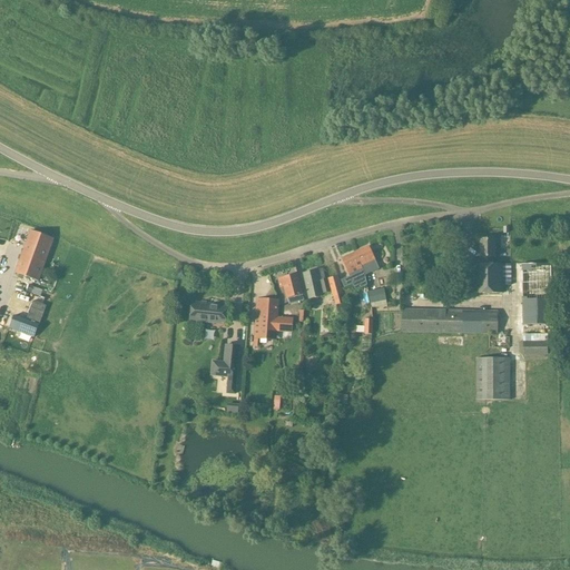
[(16,273),(38,281),(53,238),(31,231),(16,273)]
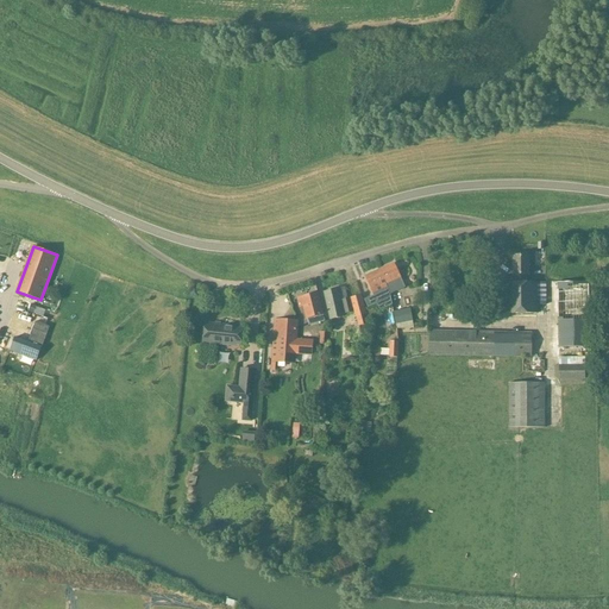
[(529,275),(529,255),(513,256),(513,275),(529,275)]
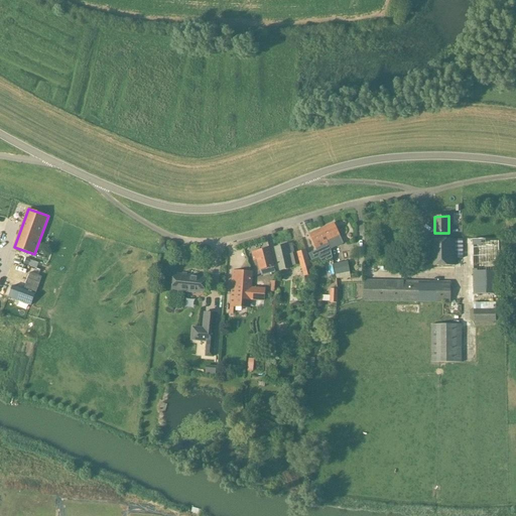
[(335,223),(321,229),(323,233),(325,232),(330,245),(331,249),(344,243),(335,223)]
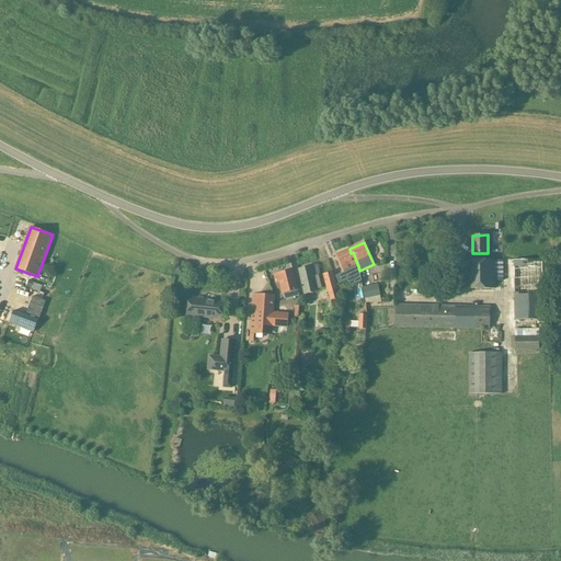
[(351,253),(350,249),(336,254),(344,272),(336,275),(339,283),(343,281),(346,289),(350,290),(353,289),(354,286),(362,283),(359,271),(358,266),(353,252),(351,253)]
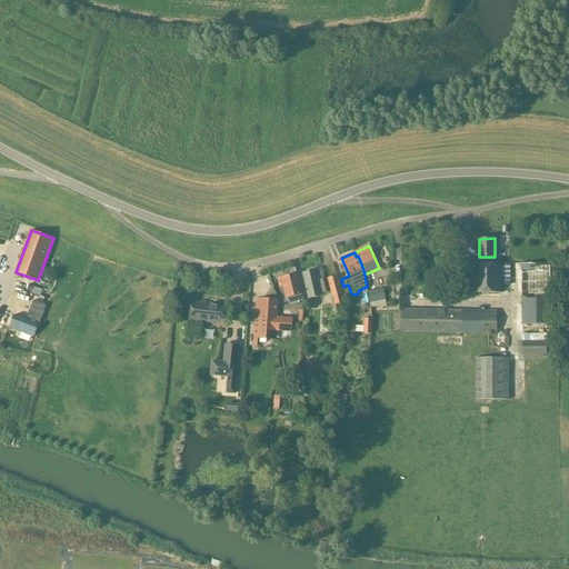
[(472,292),(502,292),(502,263),(472,263),(472,292)]
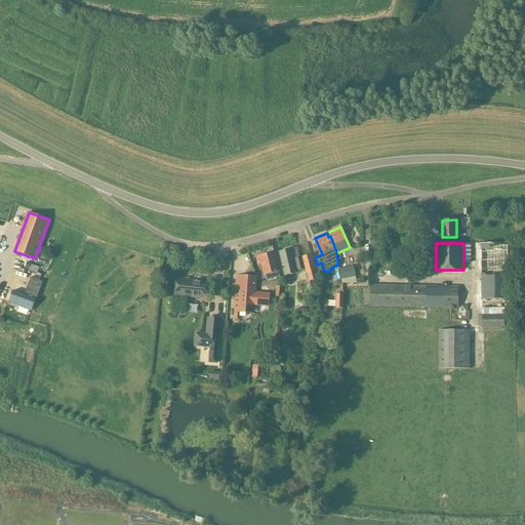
[(509,298),(508,243),(481,243),(482,298),(509,298)]
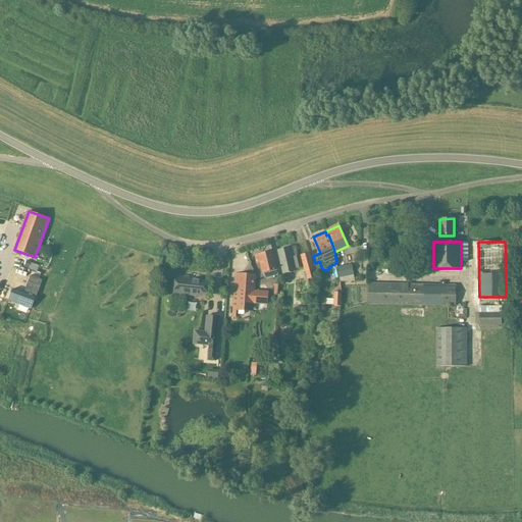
[(298,256),(296,246),(277,250),(283,273),(296,271),(295,268),(304,266),(307,279),(316,277),(310,253),(298,256)]
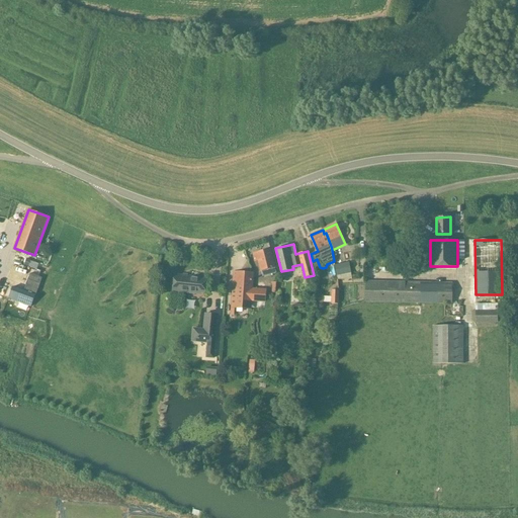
[(276,272),(275,266),(271,250),(253,254),(255,262),(258,261),(262,276),(276,272)]
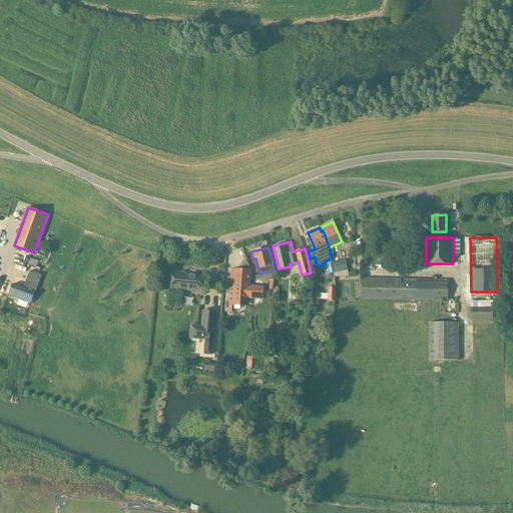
[(348,271),(346,260),(332,263),(334,274),(348,271)]
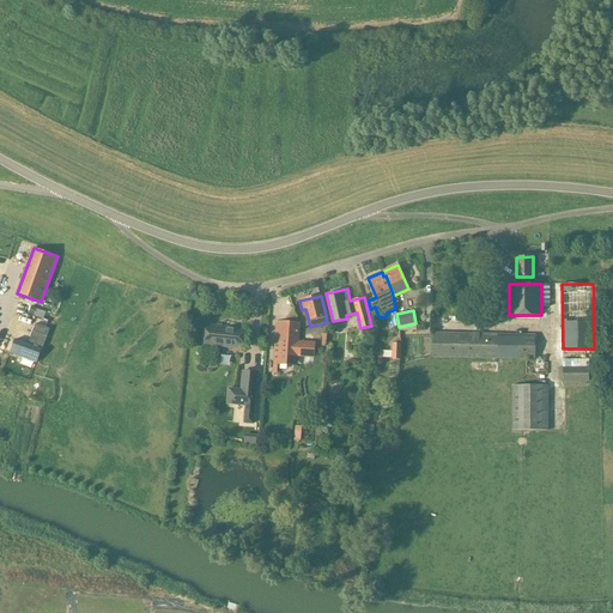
[(287,354),(295,354),(297,323),(277,322),(274,363),(287,364),(287,354)]
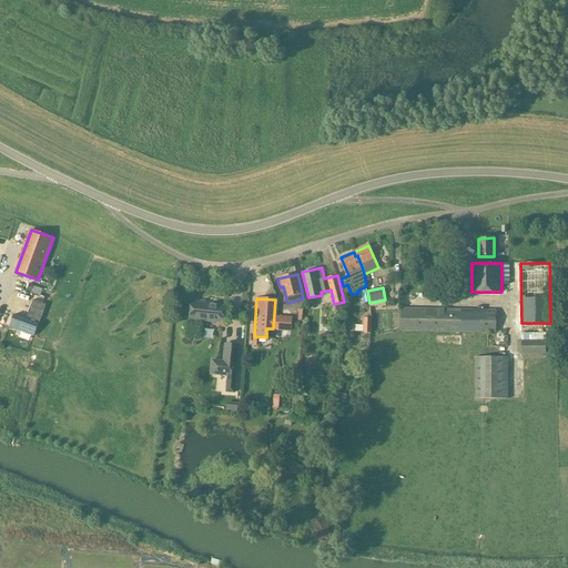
[(225,321),(226,306),(217,305),(217,304),(192,301),(190,318),(215,322),(215,321),(225,321)]
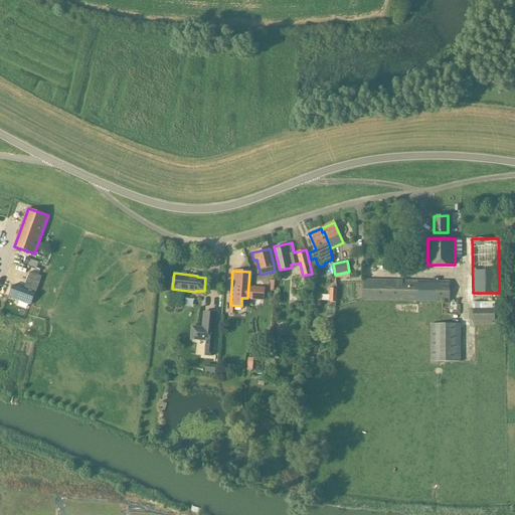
[(363,300),(451,302),(452,281),(419,280),(363,279),(363,300)]
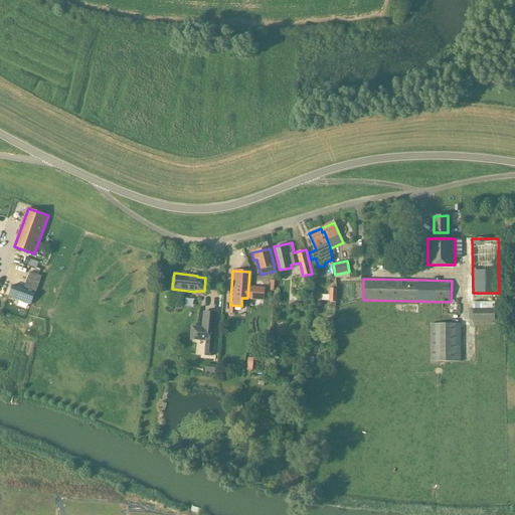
[(34,294),(12,285),(8,296),(30,304),(34,294)]
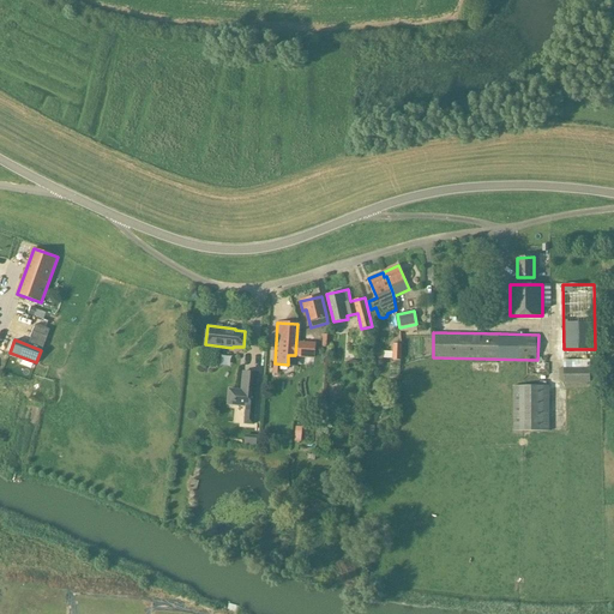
[(590,367),(564,368),(564,383),(590,381),(590,367)]
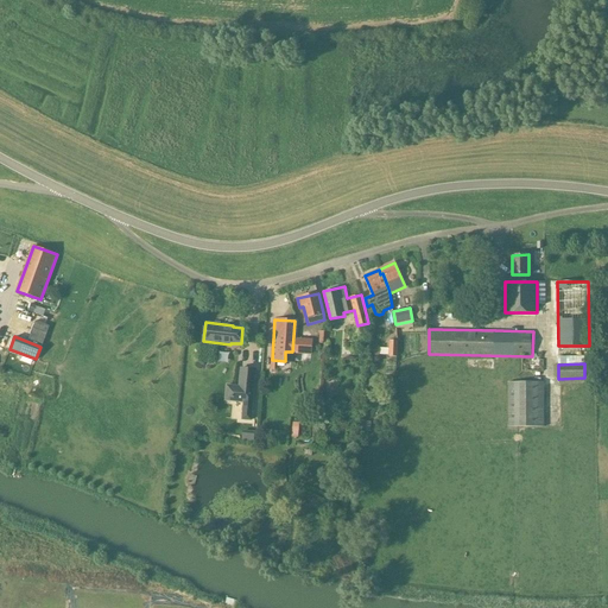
[(225,401),(253,404),(255,368),(242,367),(240,386),(227,385),(225,401)]
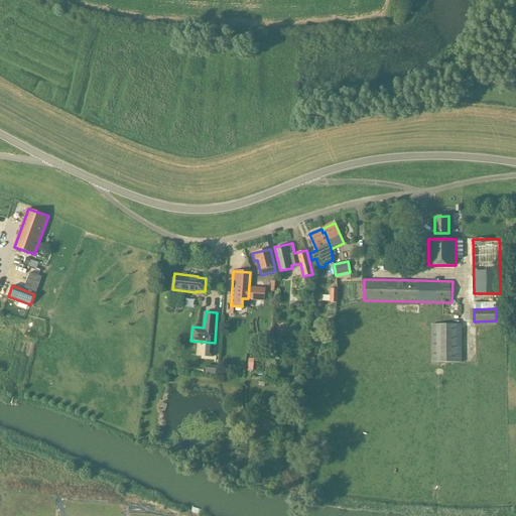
[(462,362),(462,325),(431,325),(431,362),(462,362)]
